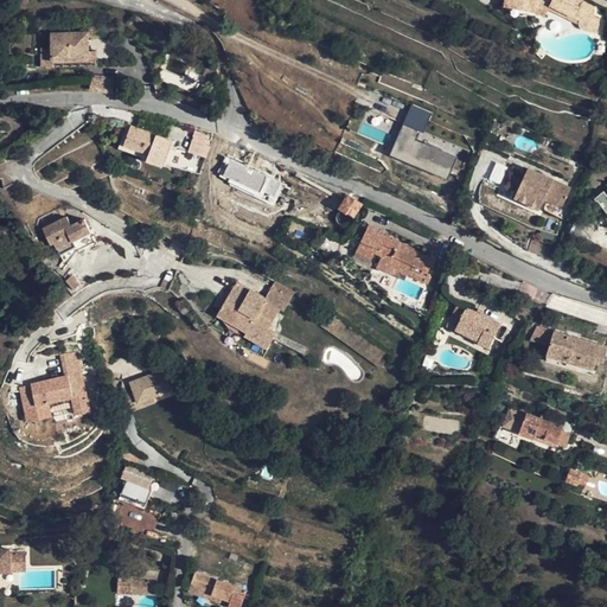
[(543,13),(547,2),(542,0),(541,0),(536,10),(543,13)]
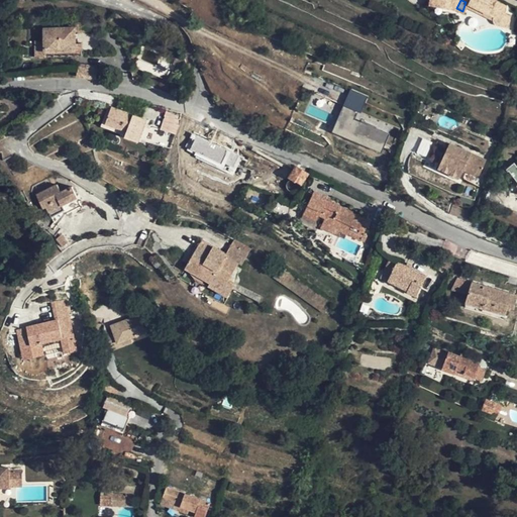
[(496,25),(508,28),(509,18),(503,14),(504,6),(491,1),(488,0),(466,0),(466,2),(470,5),(492,16),(494,23),(496,25)]
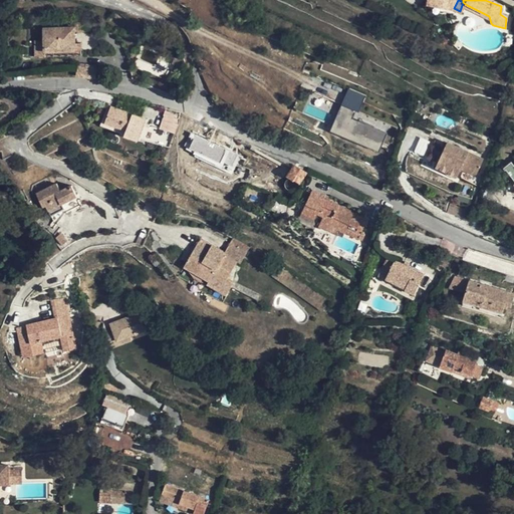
[(462,12),(491,23),(489,16),(467,5),(462,12)]
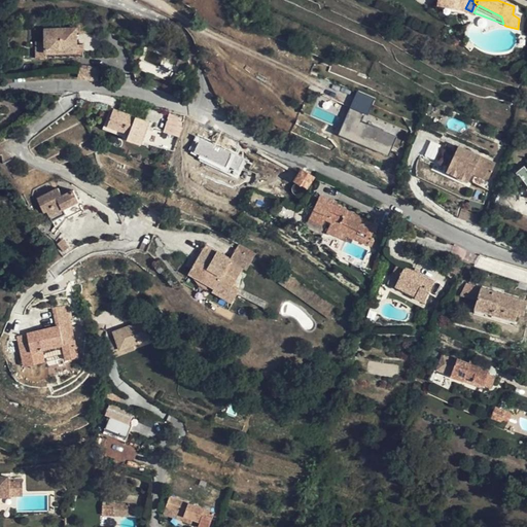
[(77,23),(76,29),(76,33),(93,34),(93,25),(77,23)]
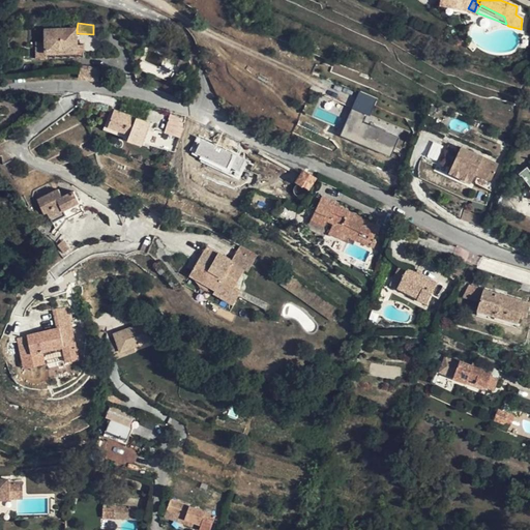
[(77,33),(77,29),(46,30),(45,42),(46,53),(78,52),(78,45),(77,33)]
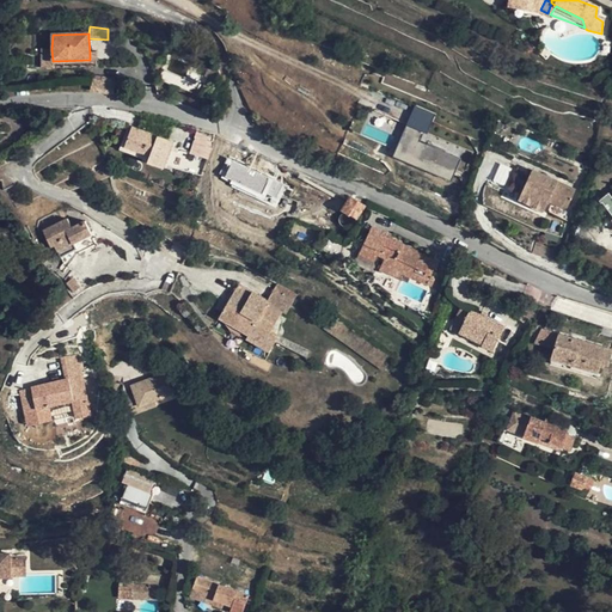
[(53,67),(53,61),(51,49),(41,49),(41,67),(53,67)]
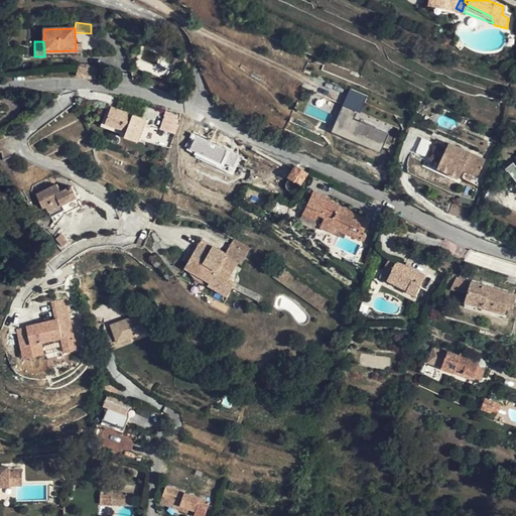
[(186,68),(184,58),(176,55),(173,63),(186,68)]
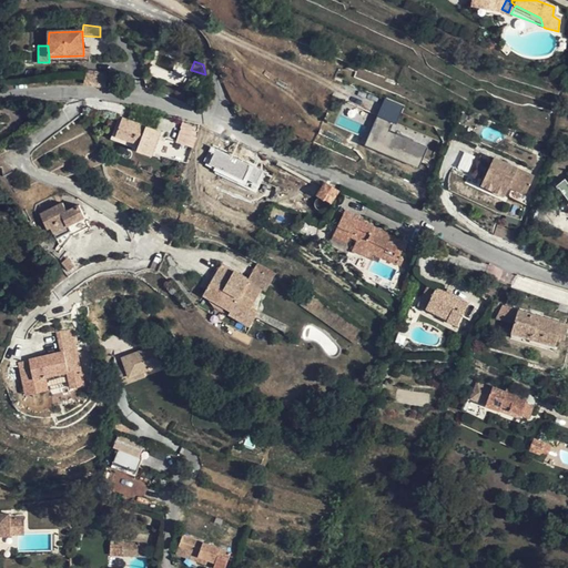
[(401,98),(386,92),(379,109),(394,115),(401,98)]
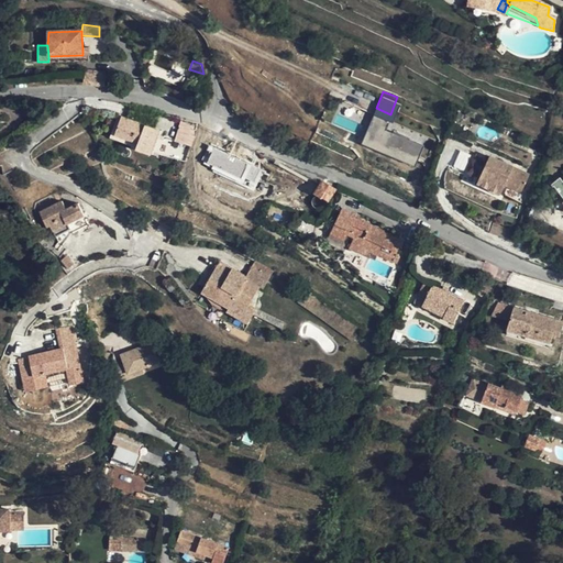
[(365,134),(381,140),(387,123),(390,114),(376,108),(365,134)]
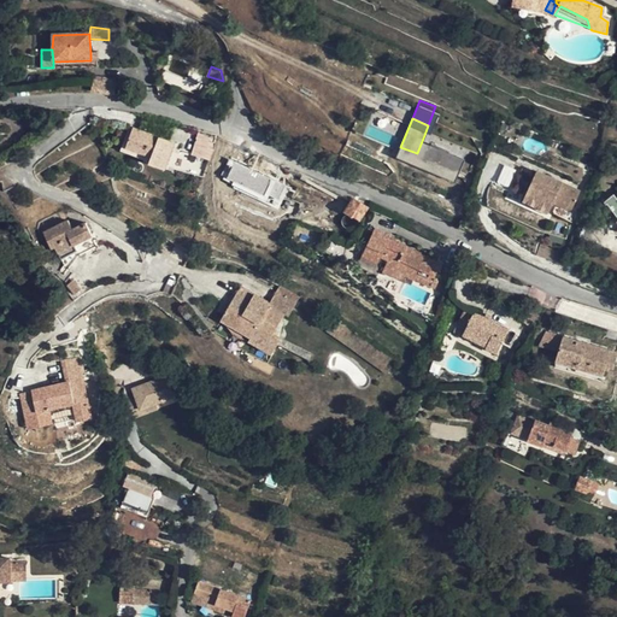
[(151,157),(150,163),(165,168),(174,144),(134,128),(127,147),(151,157)]
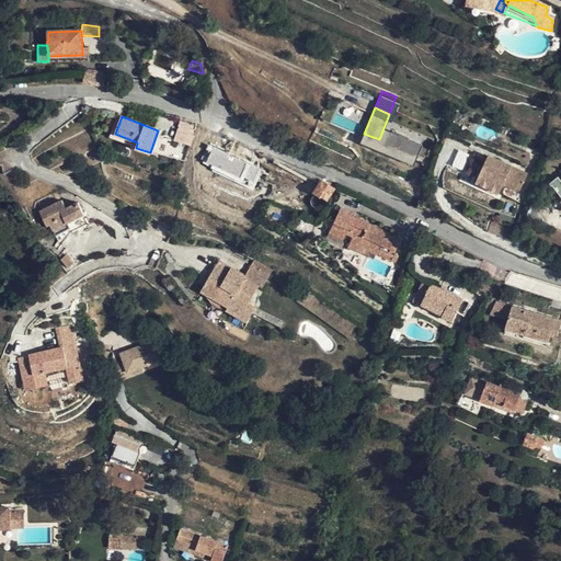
[(424,138),(386,123),(379,139),(418,156),(424,138)]
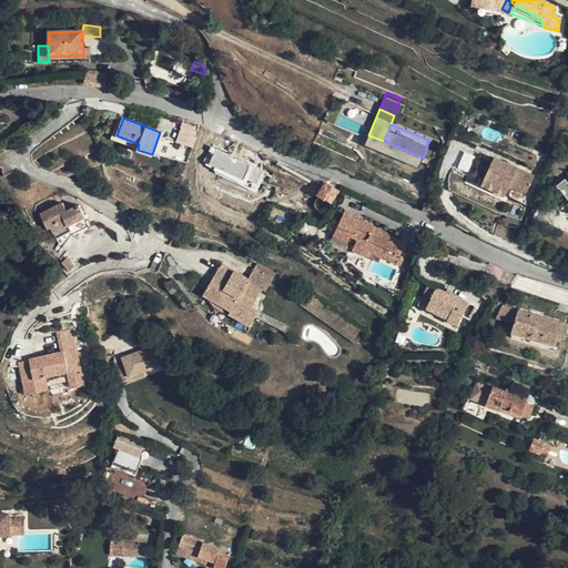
[(193,146),(196,138),(180,132),(178,141),(193,146)]
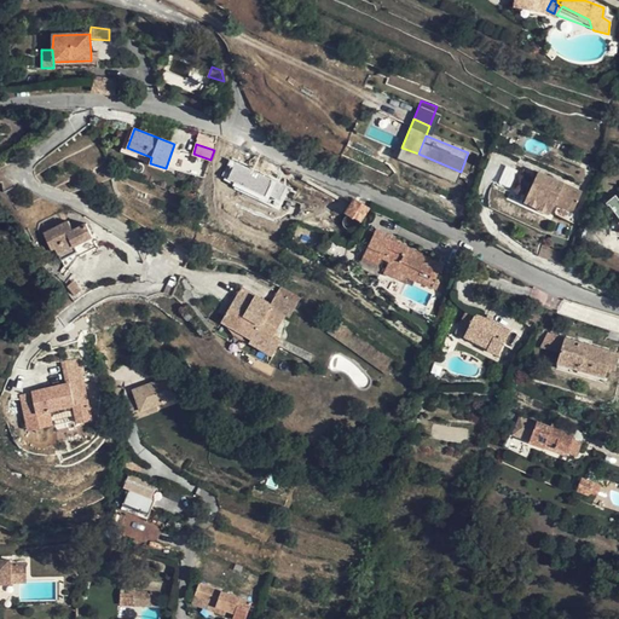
[(232,190),(288,210),(298,183),(276,174),(275,178),(229,161),(223,179),(235,184),(232,190)]
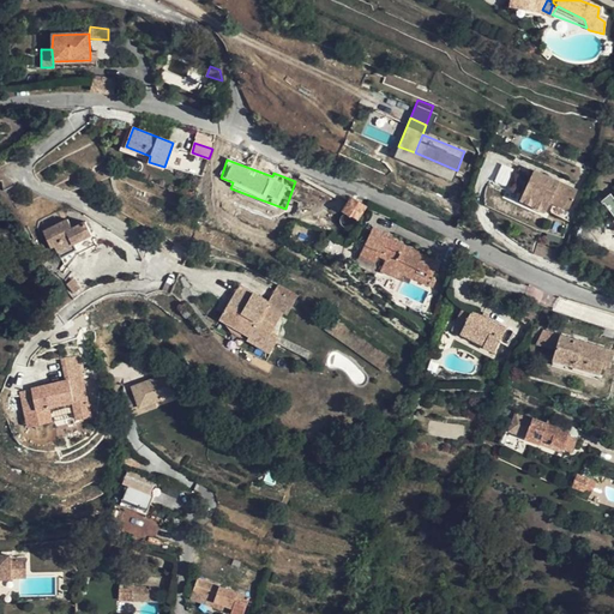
[(567,209),(576,190),(536,172),(523,199),(545,210),(549,199),(567,209)]
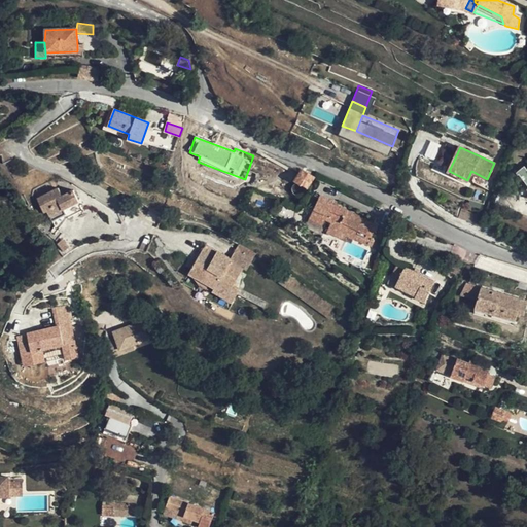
[(526,171),(523,167),(516,172),(526,186),(526,171)]
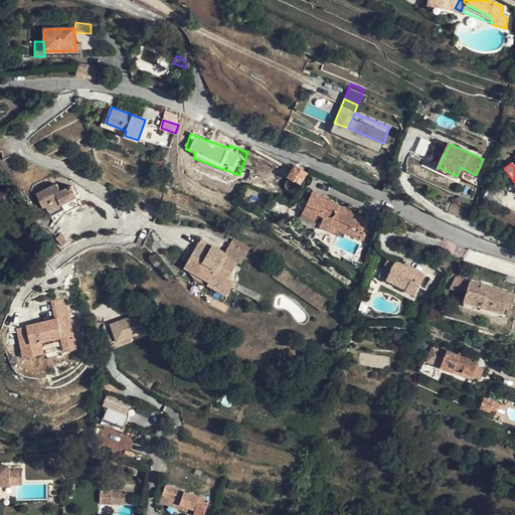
[(296,166),(294,167),(289,176),(301,183),(307,173),(296,166)]
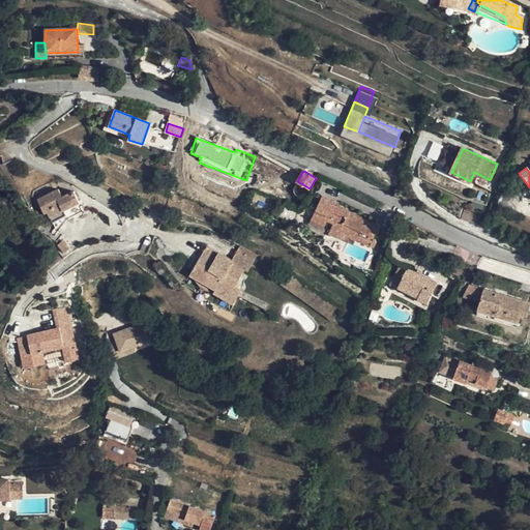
[(69,216),(66,211),(82,205),(77,193),(65,198),(62,192),(42,202),(48,213),(51,212),(56,223),(69,216)]
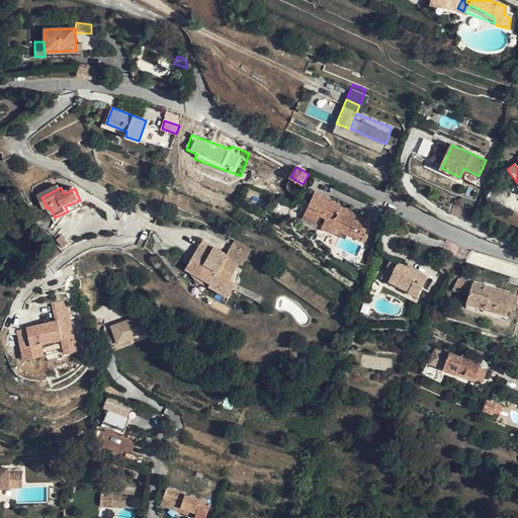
[(509,197),(517,198),(517,188),(511,188),(509,197)]
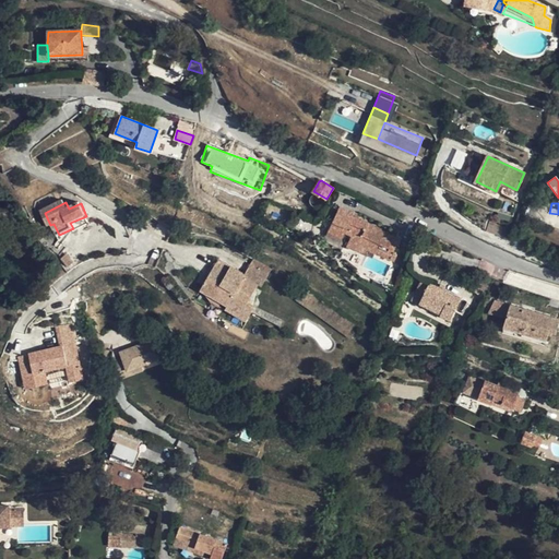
[(330,232),(341,238),(344,233),(352,236),(348,245),(360,251),(363,246),(395,261),(399,253),(394,251),(396,246),(399,246),(401,238),(358,217),(359,215),(353,212),(352,215),(340,209),(330,232)]
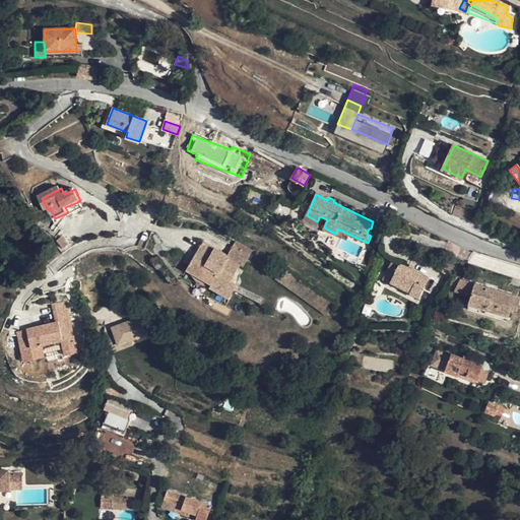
[(155,211),(142,203),(137,212),(150,220),(155,211)]
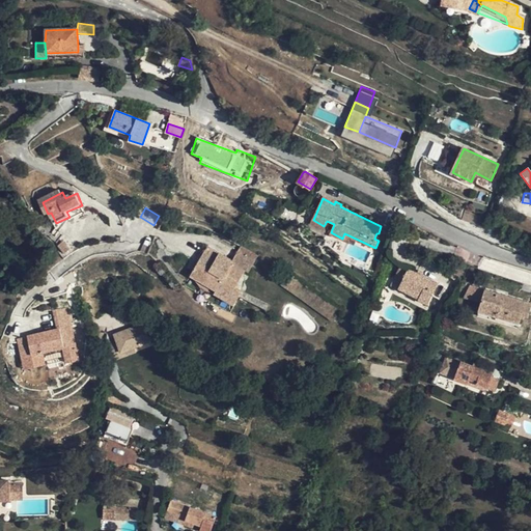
[(480,221),(481,216),(465,211),(464,213),(462,220),(478,226),(480,221)]
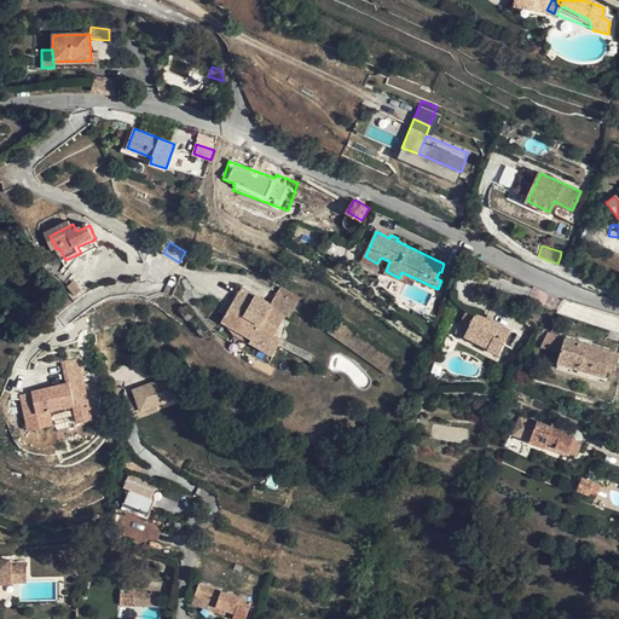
[(375,270),(377,264),(365,256),(362,264),(375,270)]
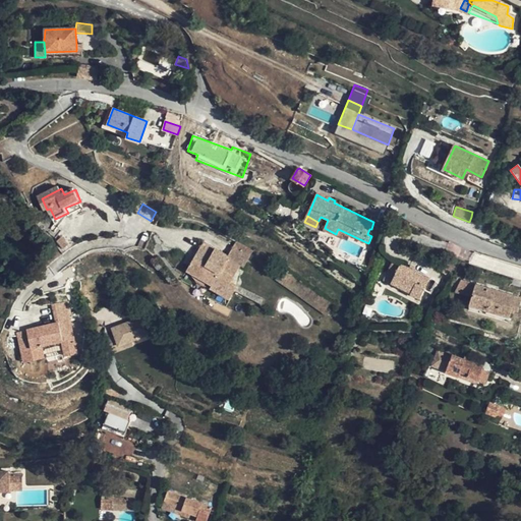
[(65,245),(69,247),(72,244),(64,238),(60,243),(65,245)]
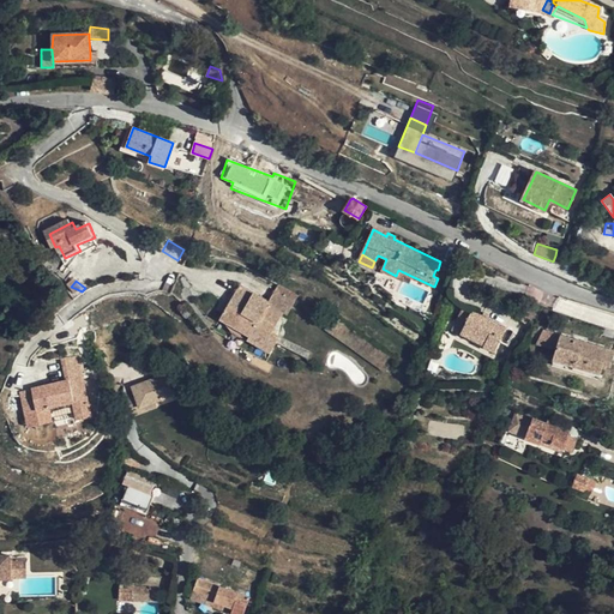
[(241,284),(222,319),(250,336),(248,339),(270,353),(280,335),(272,331),(284,309),(269,301),(241,284)]
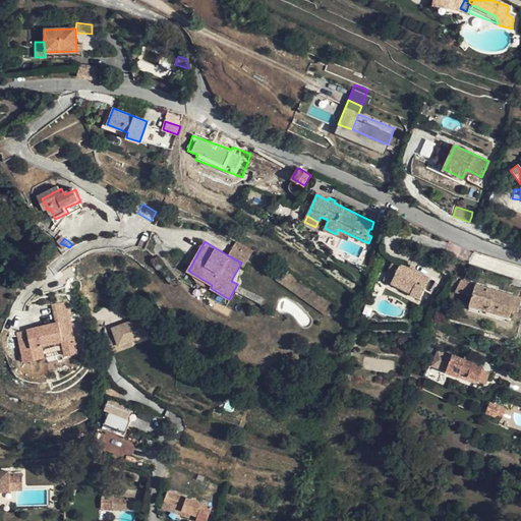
[(234,245),(228,255),(241,263),(244,265),(250,254),(234,245)]
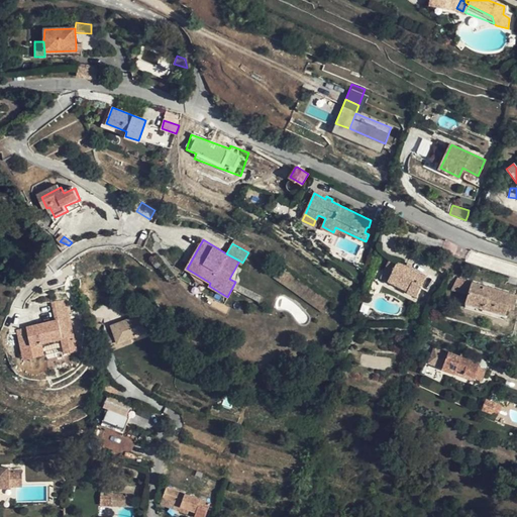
[(447,275),(452,265),(436,256),(433,265),(438,269),(447,275)]
